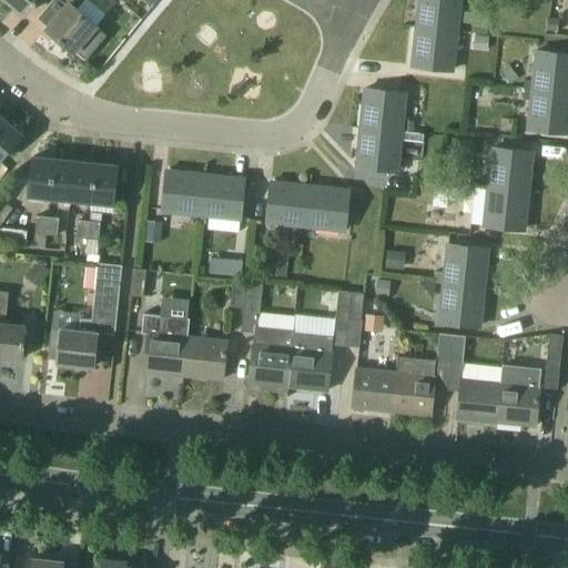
[(1,0),(21,18),(37,0),(1,0)]
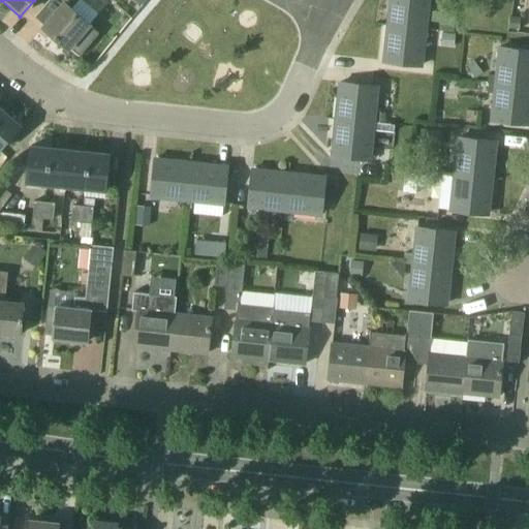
[(78,59),(97,36),(99,33),(71,8),(79,0),(49,0),(33,19),(42,28),(41,29),(66,51),(67,50),(78,59)]
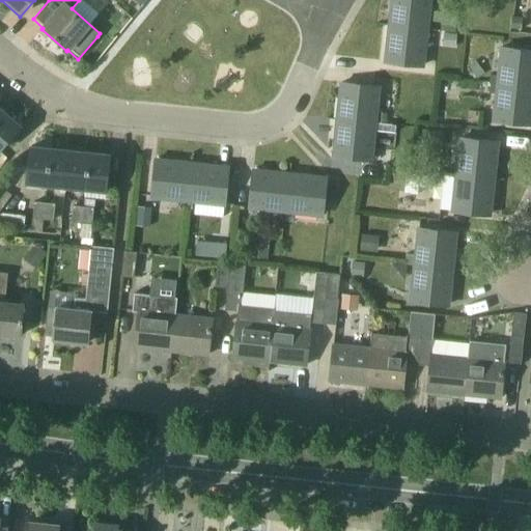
[(430,0),(392,0),(390,25),(428,29),(430,0)]
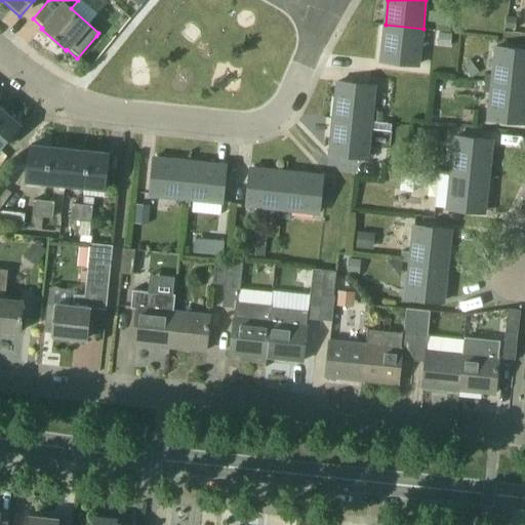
[(506,27),(515,28),(517,17),(507,15),(506,27)]
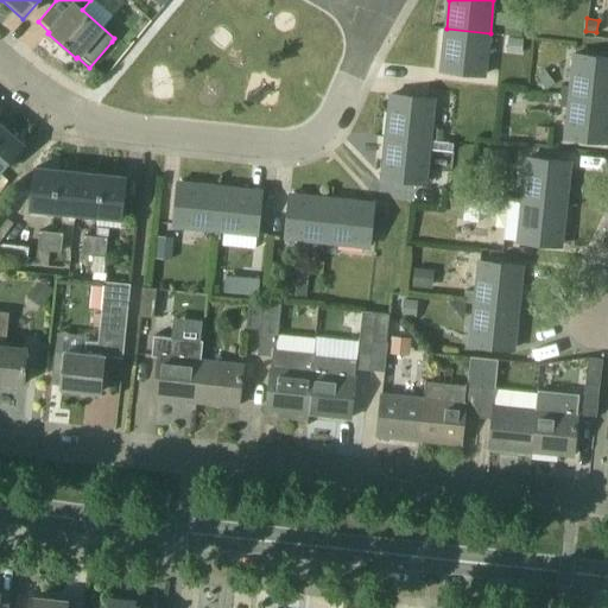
[(486,76),(491,35),(491,33),(447,29),(442,71),(486,76)]
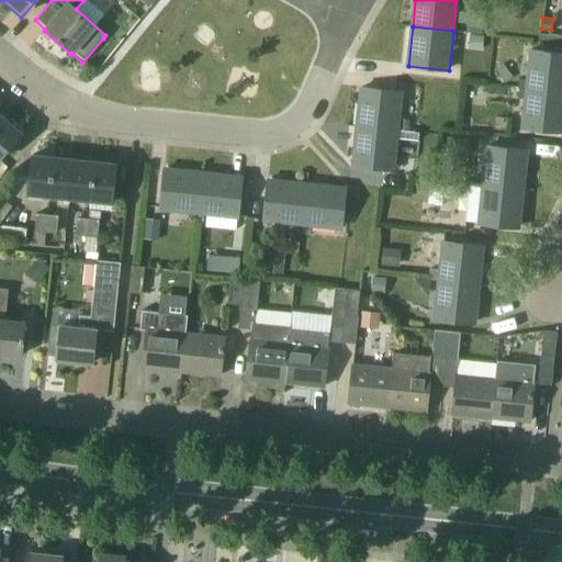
[(470,34),(469,48),(482,49),(483,36),(470,34)]
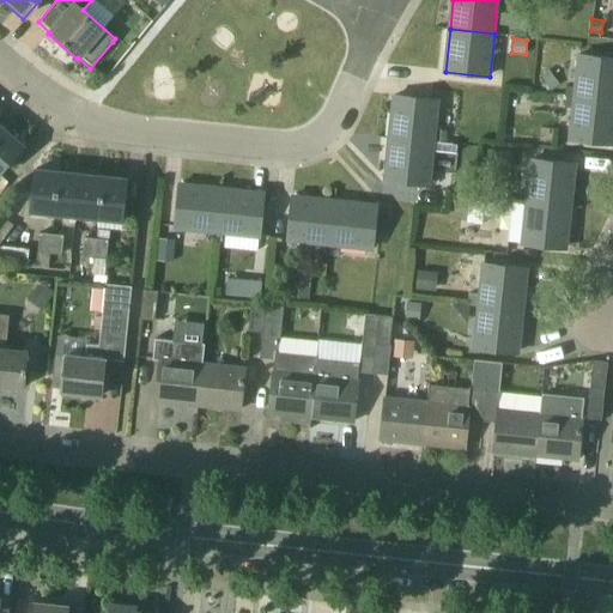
[(612,58),(599,56),(580,54),(575,97),(612,101),(612,58)]
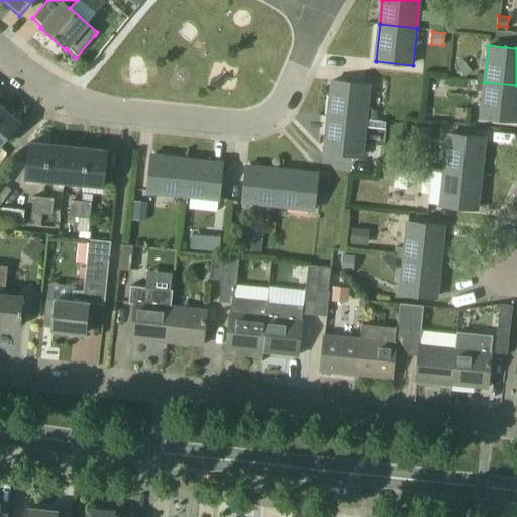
[(456,64),(462,73),(470,69),(463,60),(456,64)]
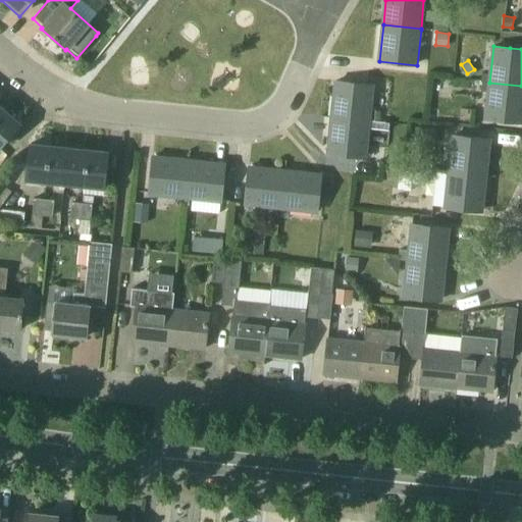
[(331,117),(369,121),(370,111),(373,86),(356,84),(335,82),(331,117)]
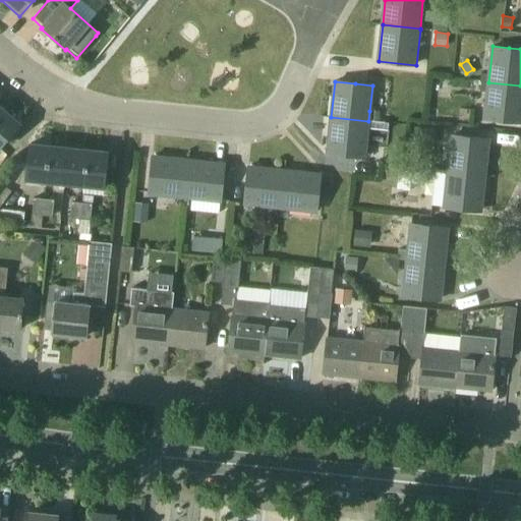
[(520,122),(520,120),(520,85),(488,82),(484,118),(520,122)]
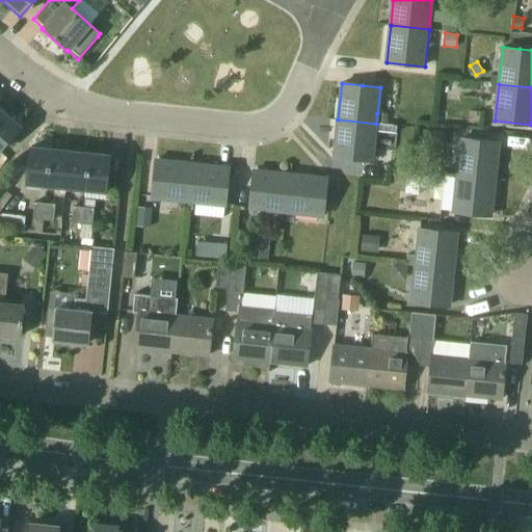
[(378,112),(377,123),(387,124),(388,113),(378,112)]
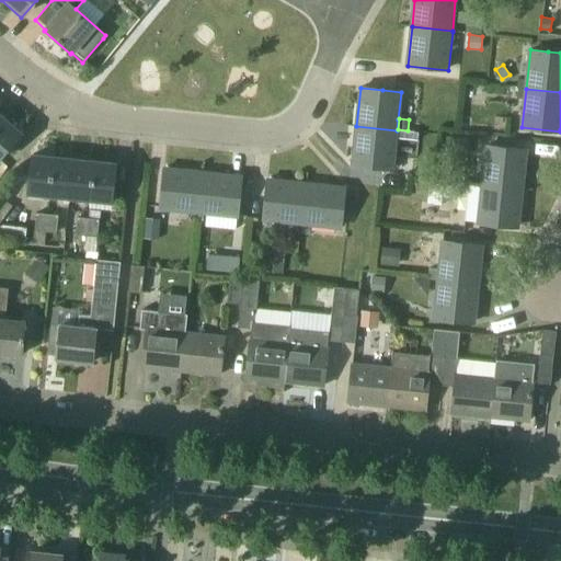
[(0,155),(2,152),(16,135),(1,122),(0,122),(0,155)]
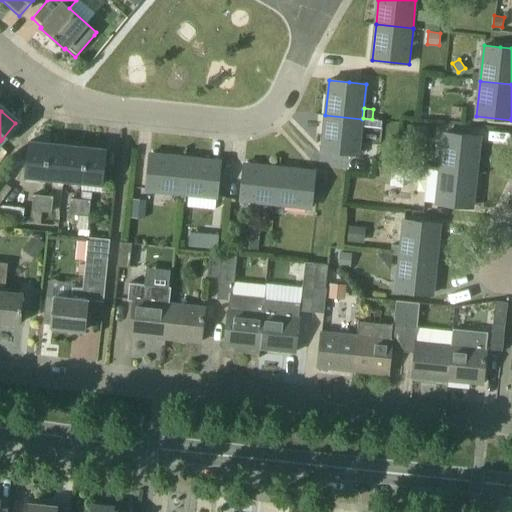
[(358,154),(361,128),(362,119),(325,115),(321,150),(358,154)]
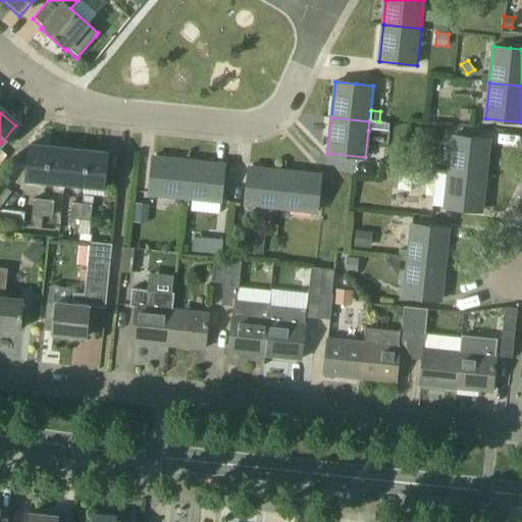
[(370,121),(370,131),(381,132),(382,122),(370,121)]
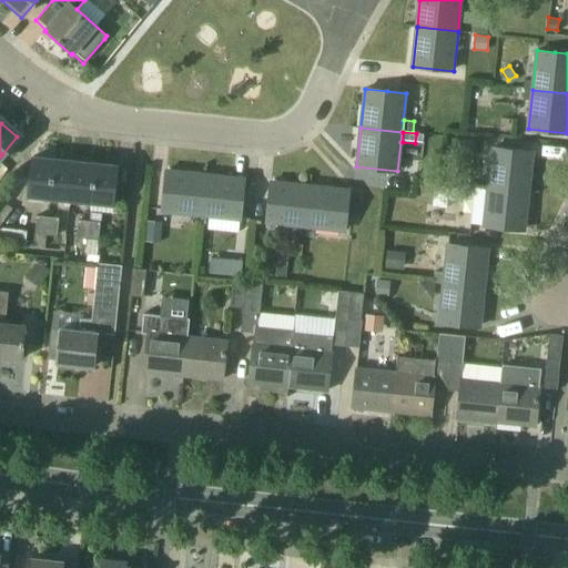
[(531,151),(509,149),(492,148),(487,186),(528,191),(531,151)]
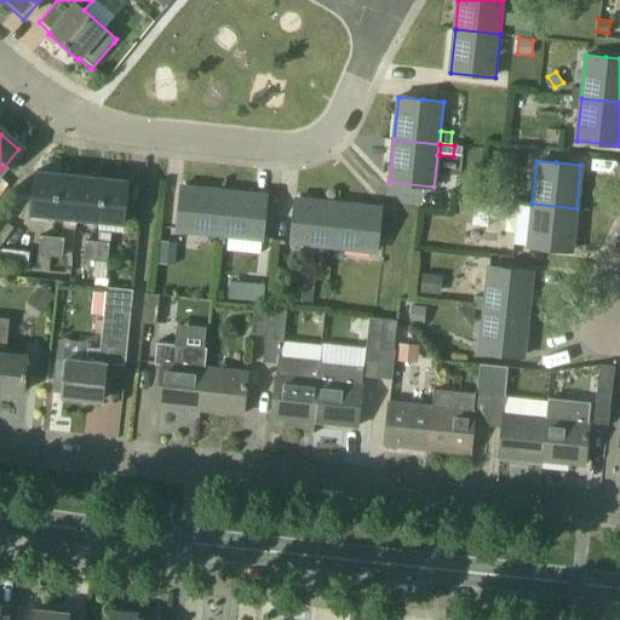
[(55,214),(58,173),(35,171),(30,213),(55,214)]
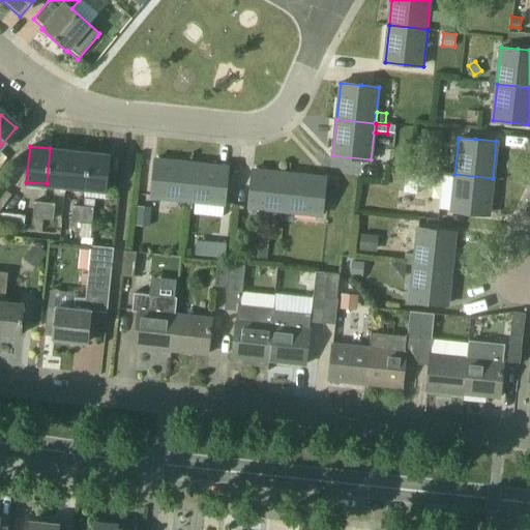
[(66,186),(69,150),(50,148),(47,183),(66,186)]
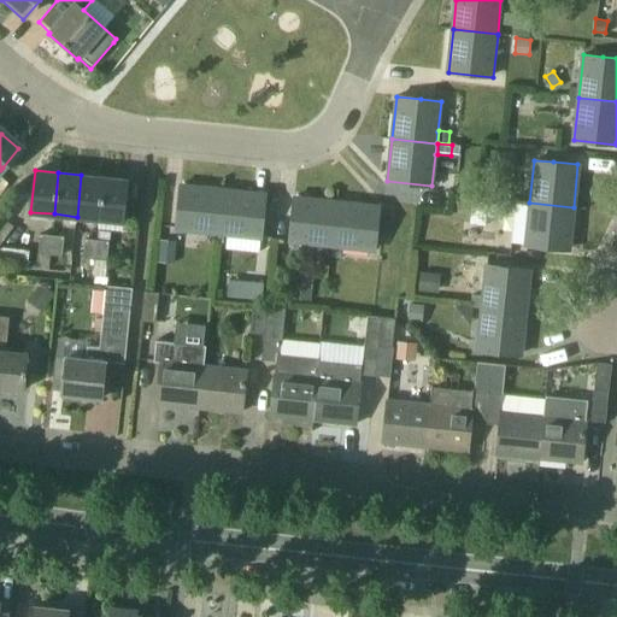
[(89,218),(99,218),(104,177),(81,175),(77,217),(89,218)]
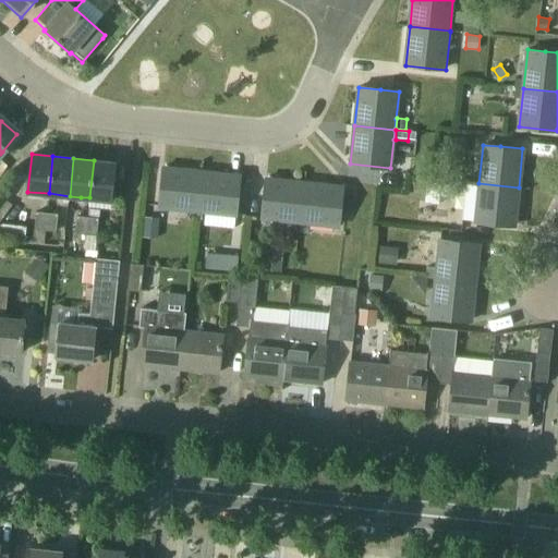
[(111,199),(112,184),(114,162),(94,160),(89,197),(111,199)]
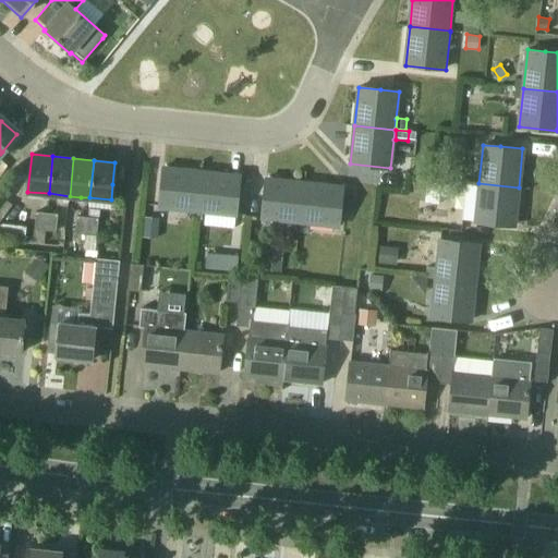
[(197,211),(202,172),(164,168),(159,207),(197,211)]
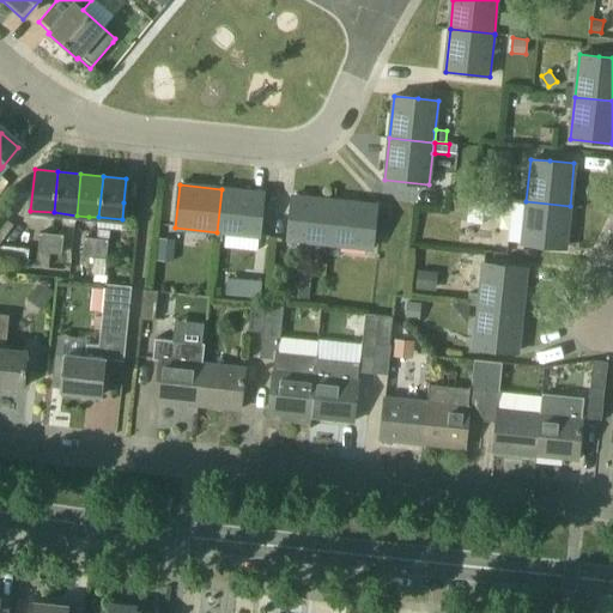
[(259,237),(261,217),(263,193),(222,189),(217,232),(259,237)]
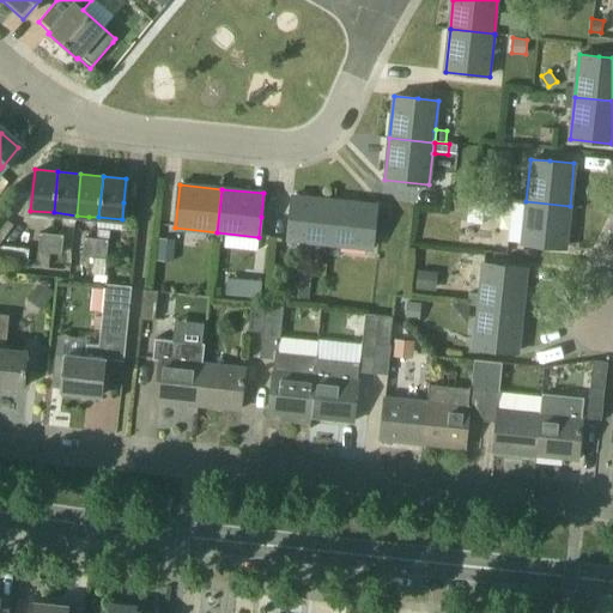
[(334,200),(292,196),(287,240),(320,243),(329,244),(334,200)]
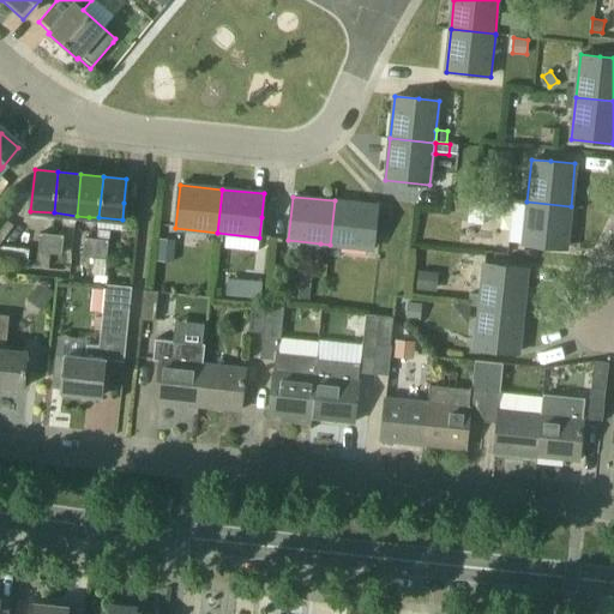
[(482,224),(483,217),(499,218),(501,199),(486,198),(470,197),(468,223),(482,224)]
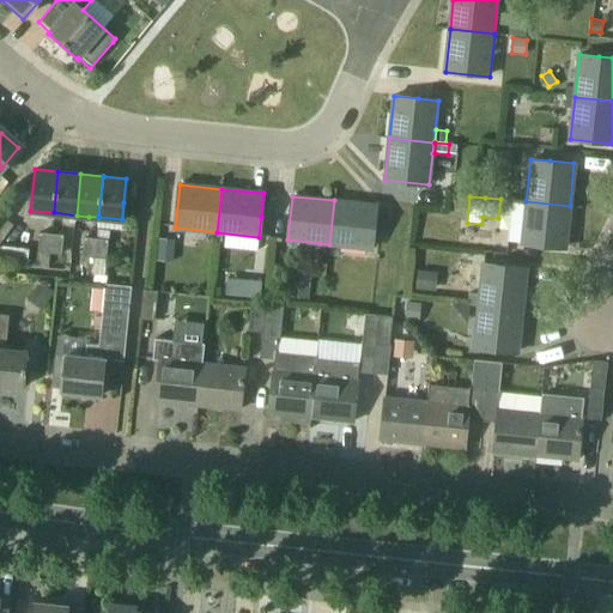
[(372,249),(374,229),(376,205),(334,200),(329,244),(340,246),(372,249)]
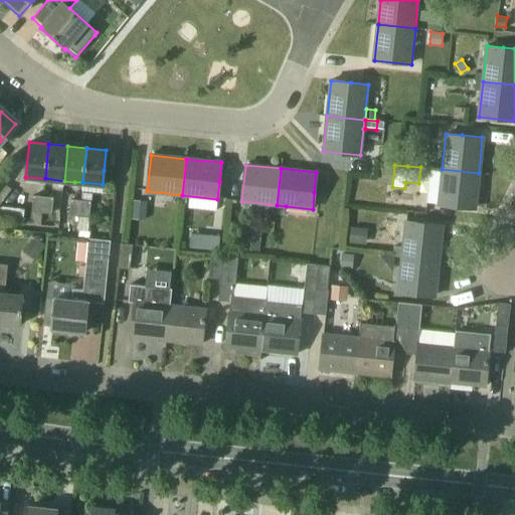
[(475,208),(479,173),(442,169),(439,204),(475,208)]
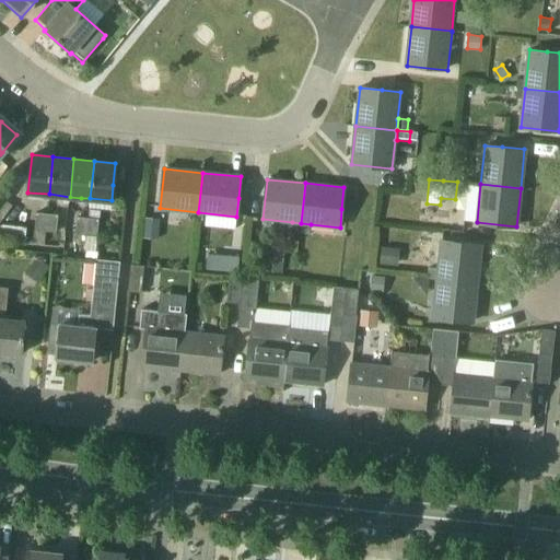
[(90,210),(90,218),(98,219),(100,219),(101,210),(90,210)]
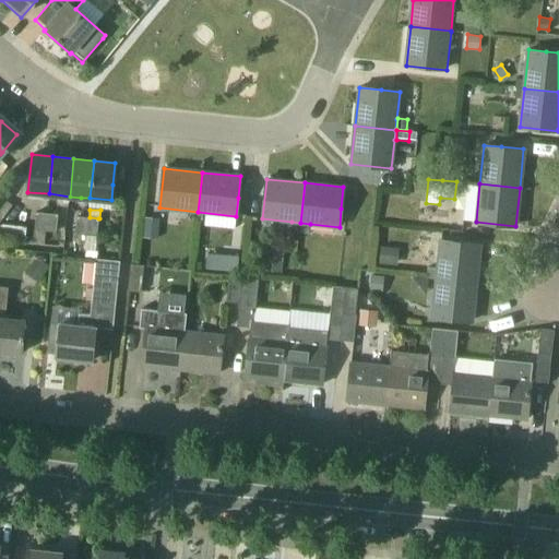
[(34,228),(46,230),(48,214),(36,212),(34,228)]
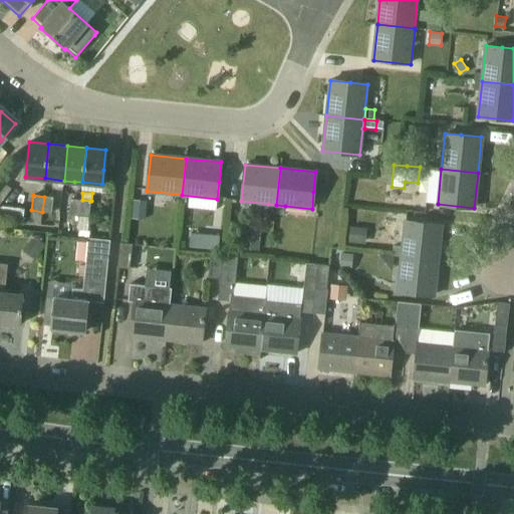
[(51,213),(53,197),(44,197),(42,212),(51,213)]
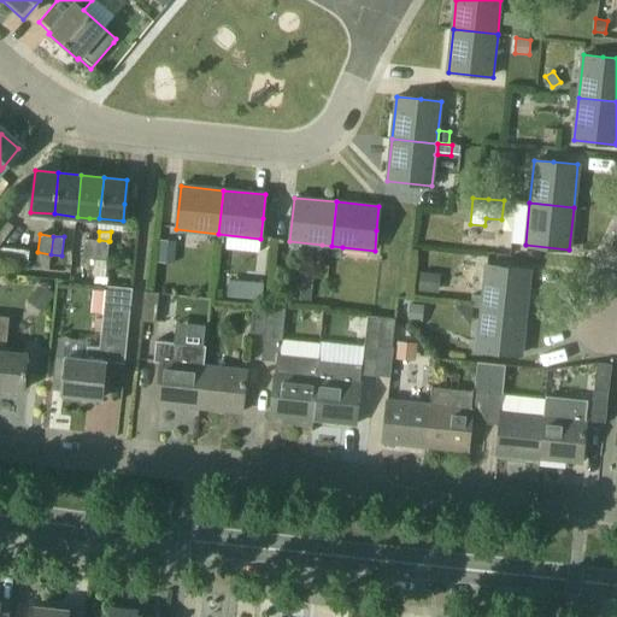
[(97,259),(99,240),(86,239),(84,258),(97,259)]
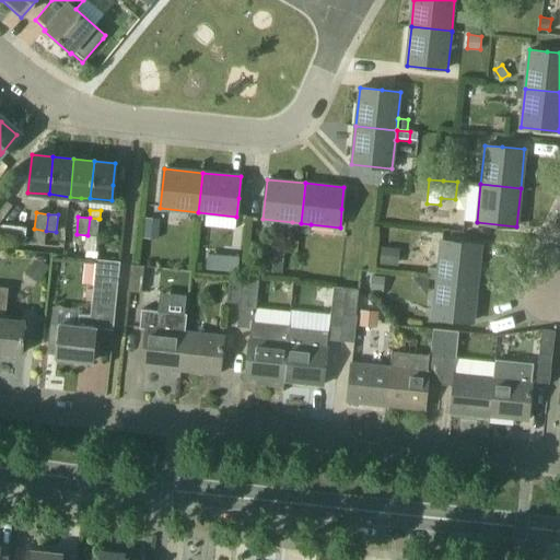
[(143,237),(158,240),(160,219),(146,217),(143,237)]
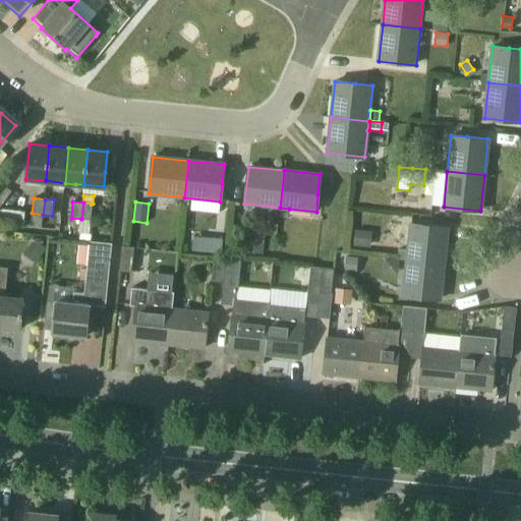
[(90,220),(92,204),(83,203),(81,219),(90,220)]
